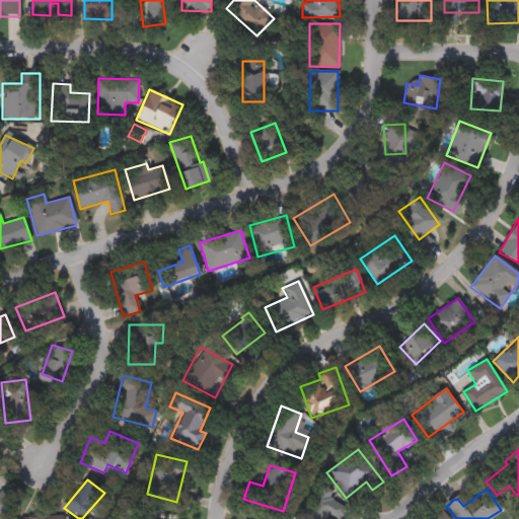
[(0,492),(3,490),(13,501),(0,512),(0,492)]
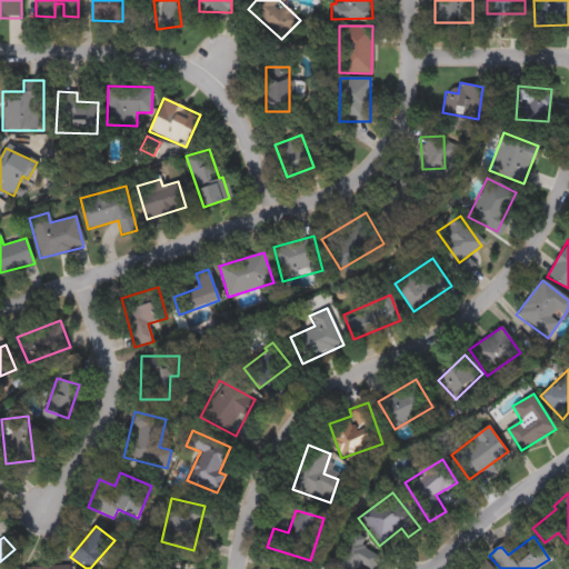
[(471,568),(481,559),(490,568),(471,568)]
